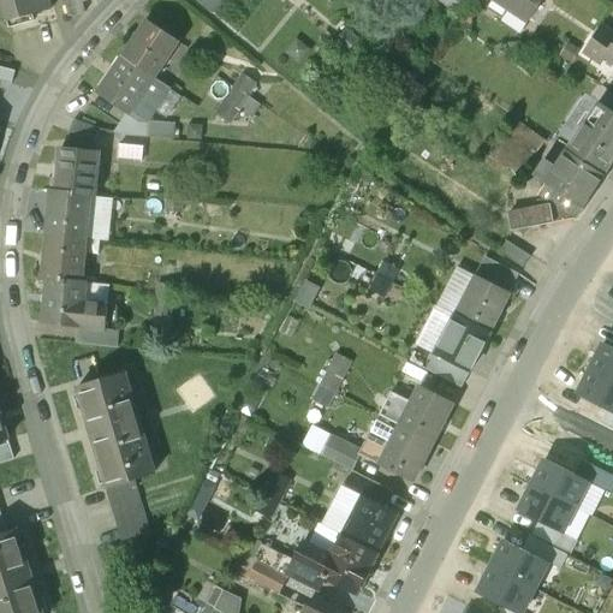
[(0,6),(4,19),(47,7),(45,0),(0,0),(0,6)]
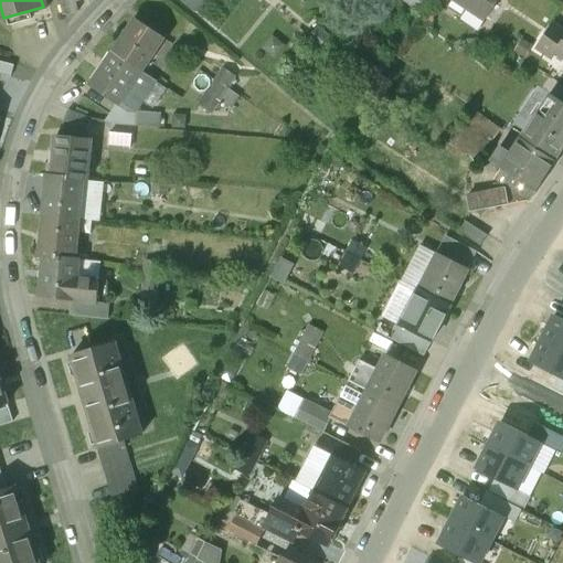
[(56,0),(61,13),(76,9),(73,0),(56,0)]
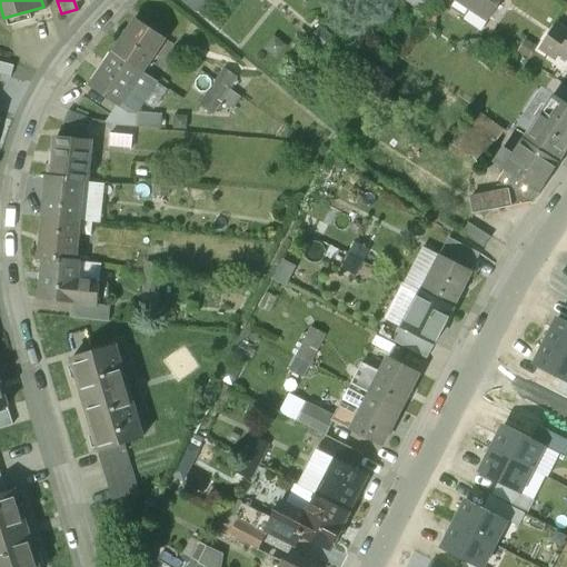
[(182,0),(195,10),(202,0),(182,0)]
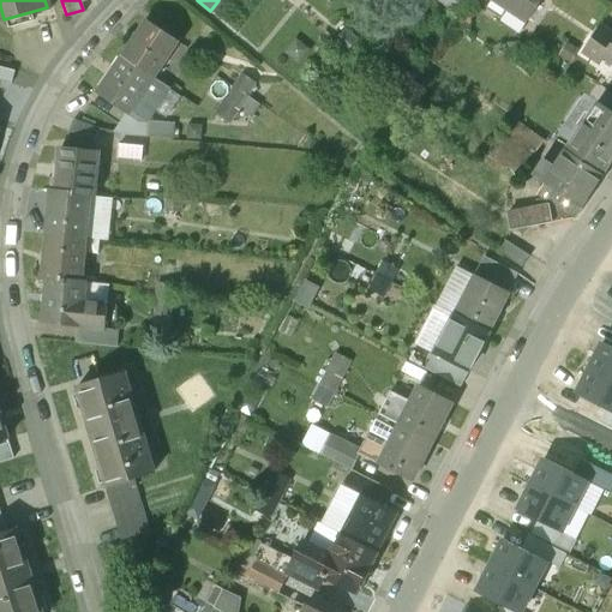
[(493,0),(526,21),(538,0),(493,0)]
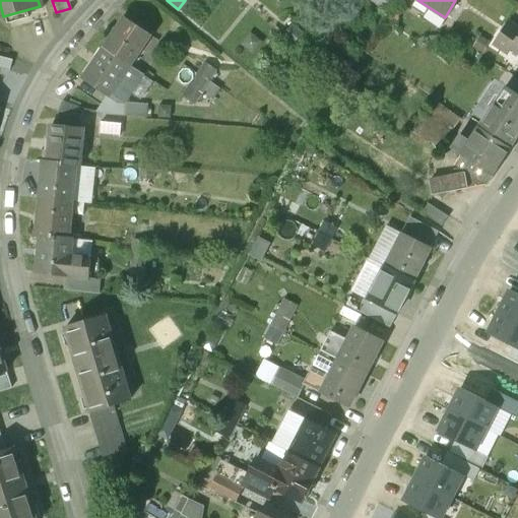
[(148,34),(123,16),(102,47),(127,64),(148,34)]
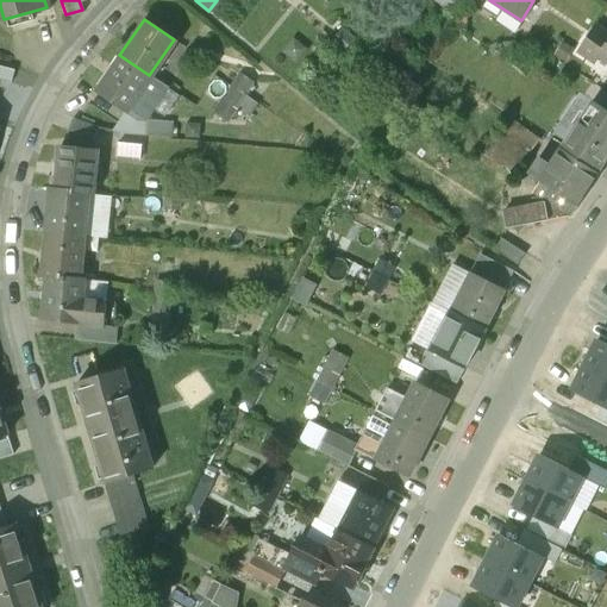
[(606,61),(606,27),(594,20),(574,50),(590,61),(595,54),(606,61)]
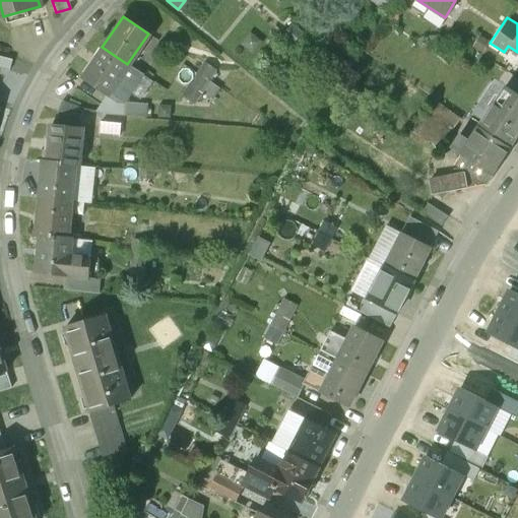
[(290,22),(282,34),(293,43),(302,31),(290,22)]
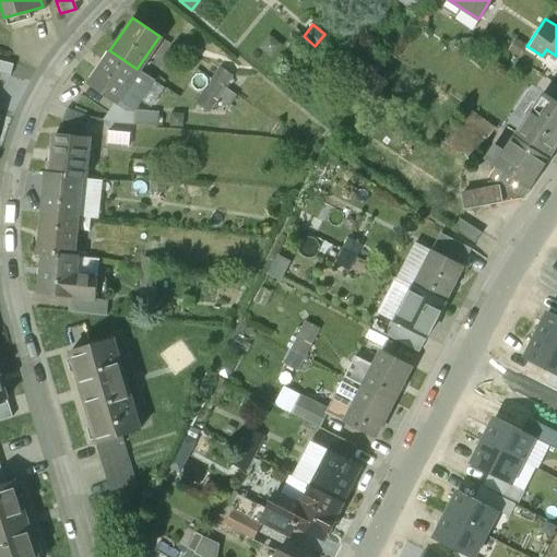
[(109,50),(86,82),(114,102),(137,69),(109,50)]
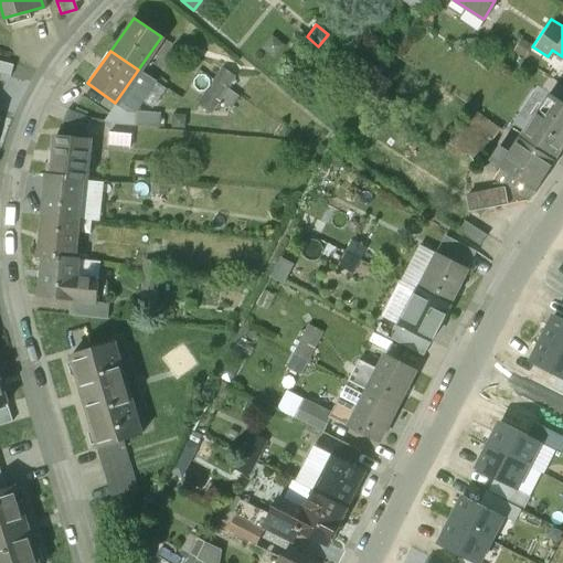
[(13,63),(0,60),(0,73),(10,75),(13,63)]
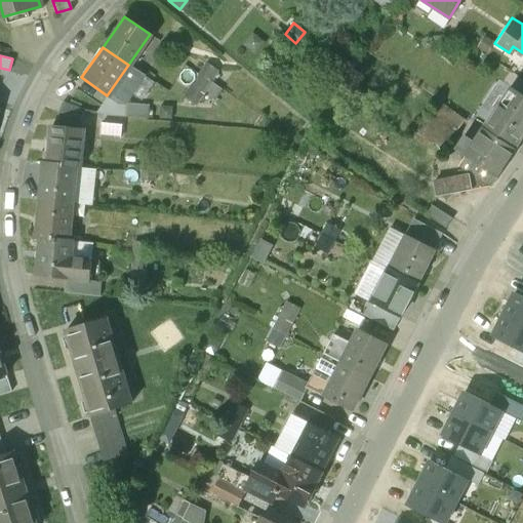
[(205,62),(198,74),(209,81),(216,70),(205,62)]
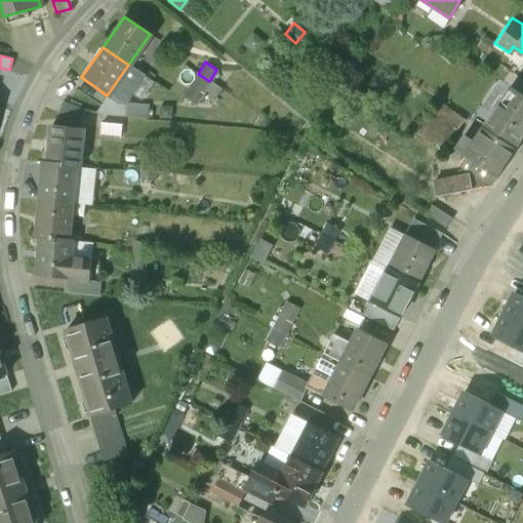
[(209,81),(198,74),(191,85),(201,92),(209,81)]
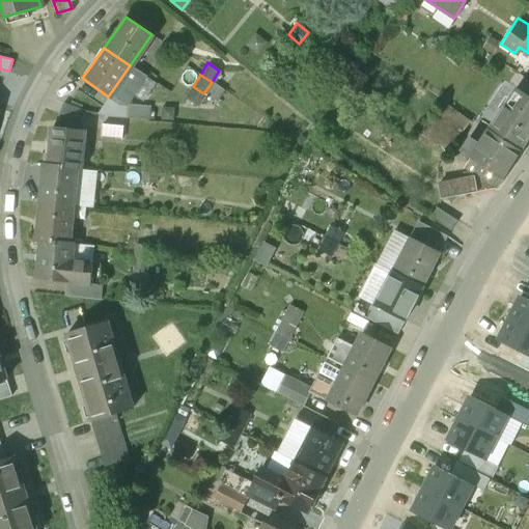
[(528,129),(528,96),(513,87),(486,128),(517,148),(528,129)]
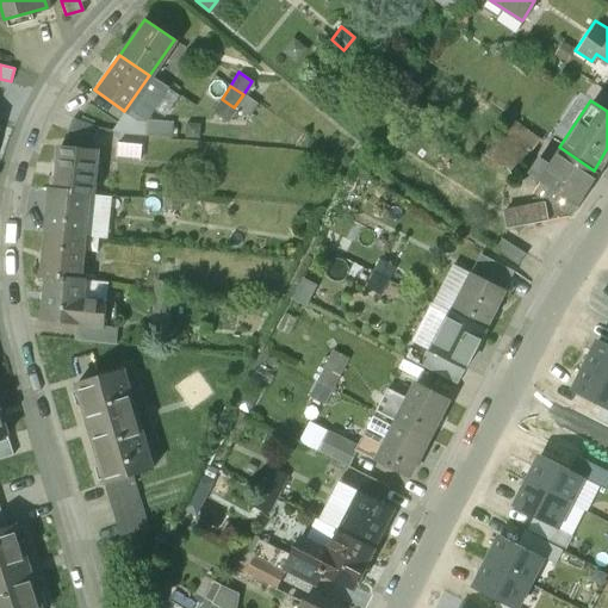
[(95,126),(72,116),(67,129),(91,138),(95,126)]
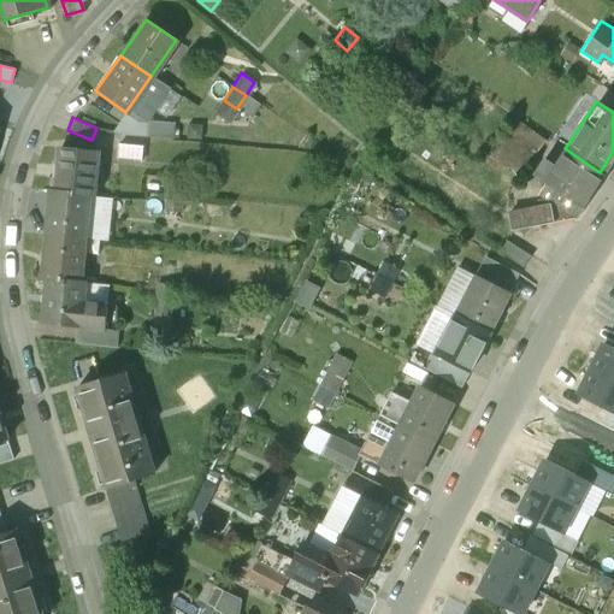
[(544,148),(512,125),(488,157),(520,179),(544,148)]
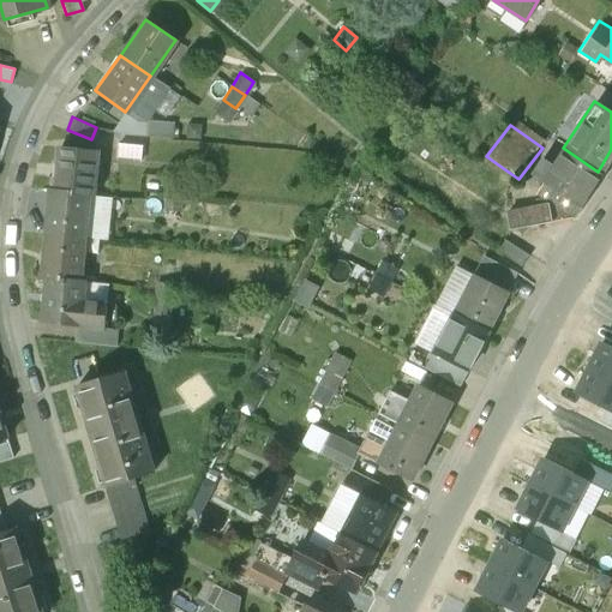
[(96,150),(59,147),(54,189),(54,190),(87,193),(91,195),(96,150)]
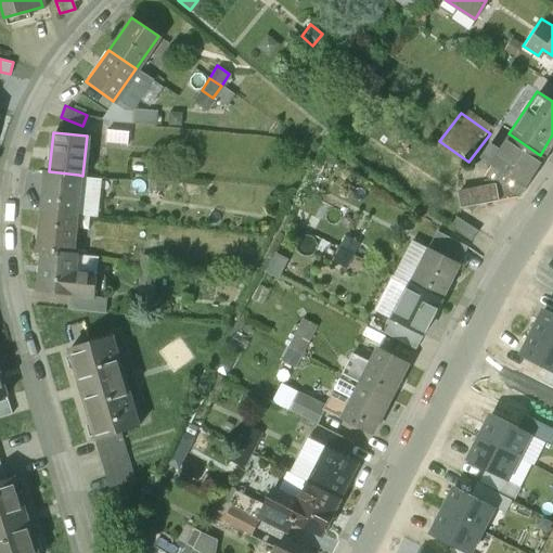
[(540,155),(509,133),(489,162),(499,168),(493,177),(484,179),(485,184),(501,181),(516,192),(541,155),(540,155)]
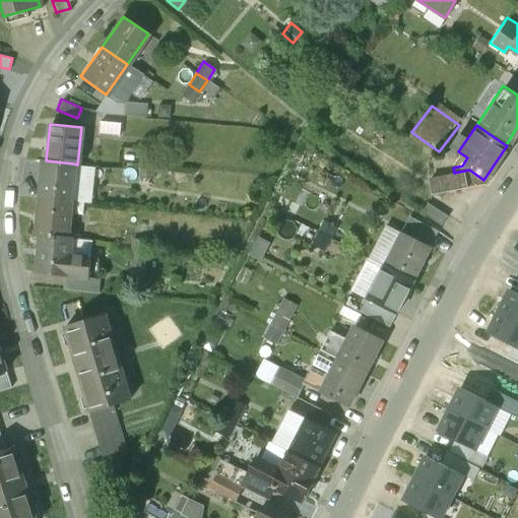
[(153,151),(139,150),(138,164),(152,165),(153,151)]
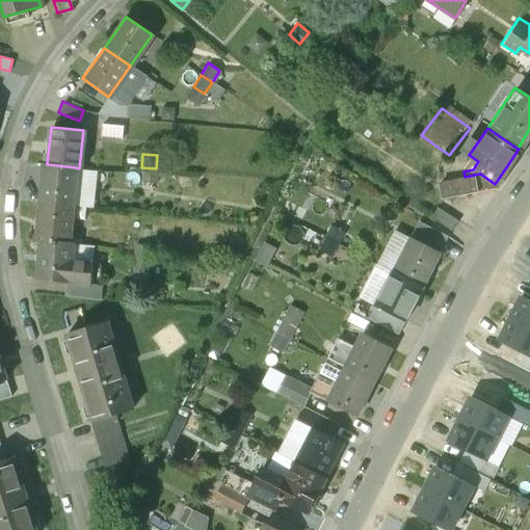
[(75,167),(47,164),(47,163),(41,162),(36,202),(71,205),(75,167)]
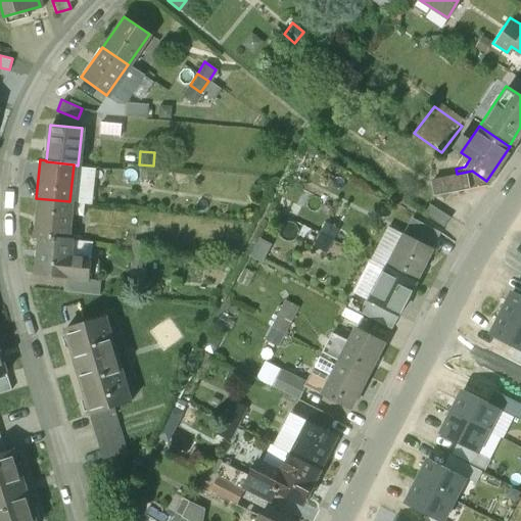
[(153,166),(139,164),(138,178),(151,179),(153,166)]
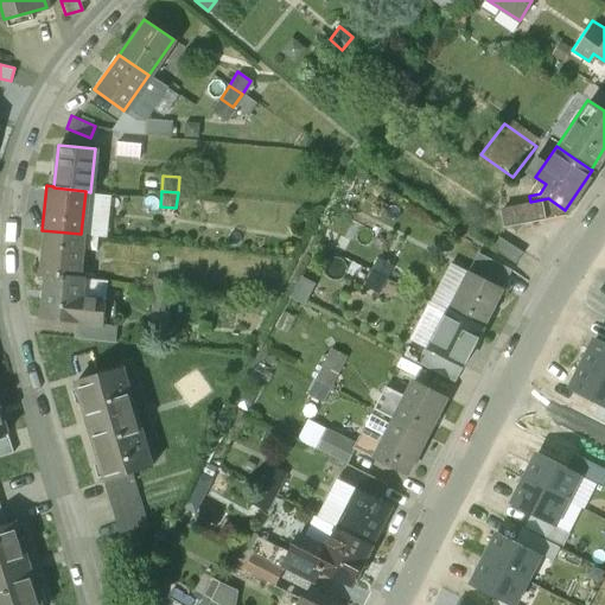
[(530,202),(497,209),(501,227),(564,214),(565,210),(548,198),(530,202)]
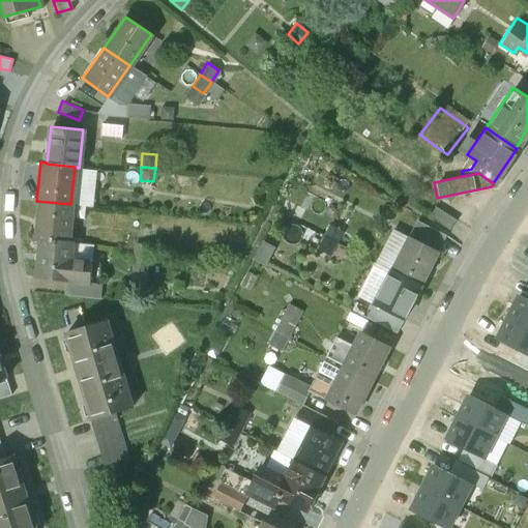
[(70,204),(36,201),(32,239),(38,239),(66,241),(70,204)]
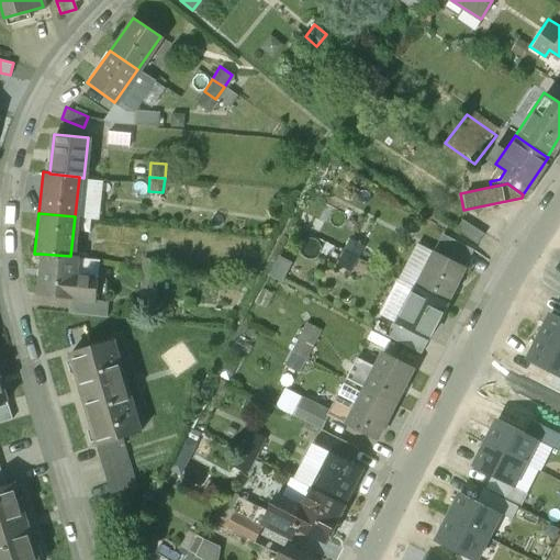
[(483,233),(460,217),(454,228),(477,244),(483,233)]
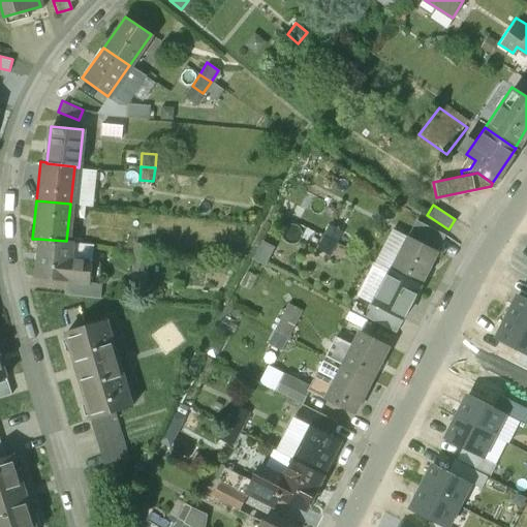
[(415,220),(407,236),(435,250),(442,235),(415,220)]
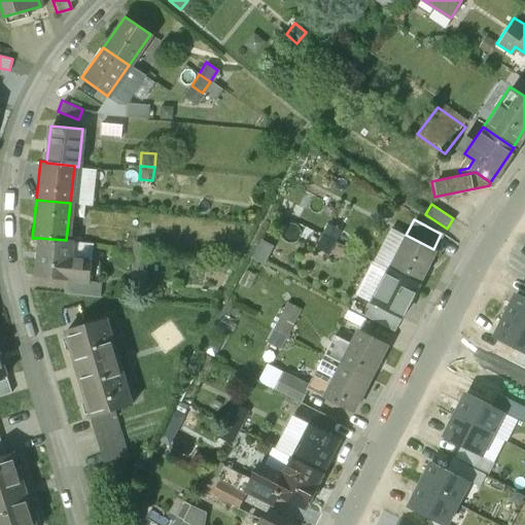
[(339,229),(326,222),(320,235),(333,241),(339,229)]
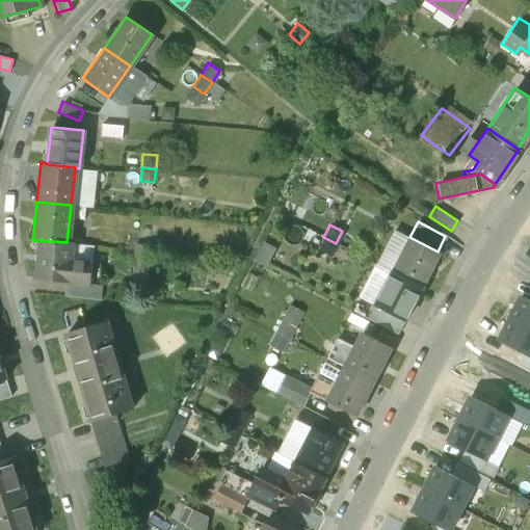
[(336,243),(323,237),(317,249),(329,256),(336,243)]
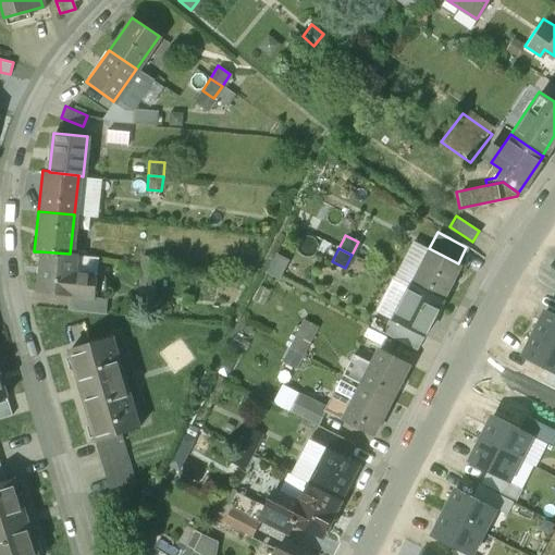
[(458,263),(429,248),(411,284),(440,298),(458,263)]
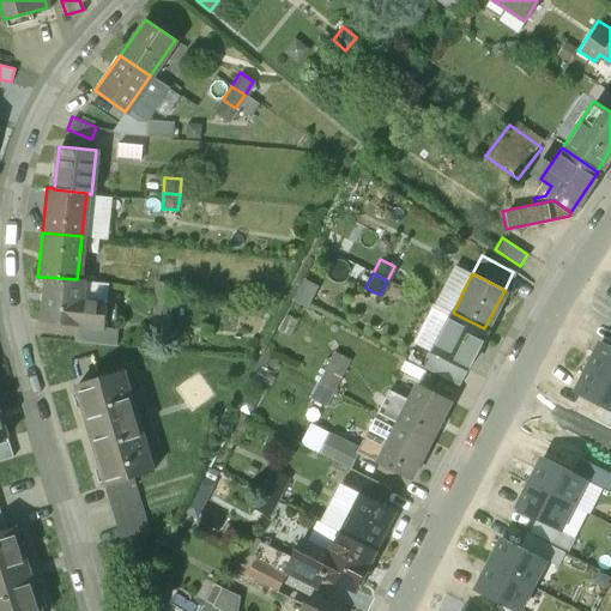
[(77,279),(44,277),(41,320),(78,324),(102,326),(102,325),(104,303),(80,301),(83,279),(77,279)]
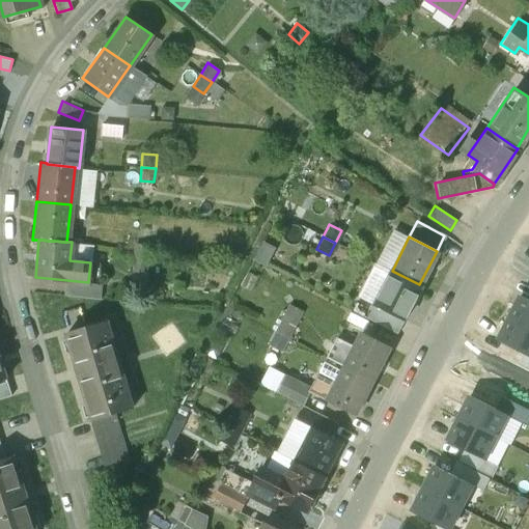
[(146,244),(134,242),(132,256),(145,257),(146,244)]
